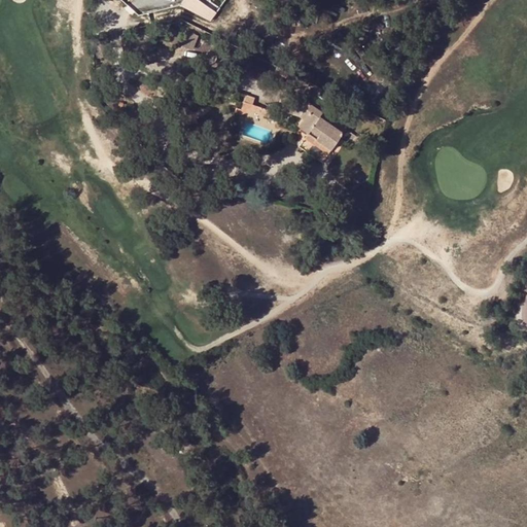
[(181,36),(168,31),(165,41),(178,45),(181,36)]
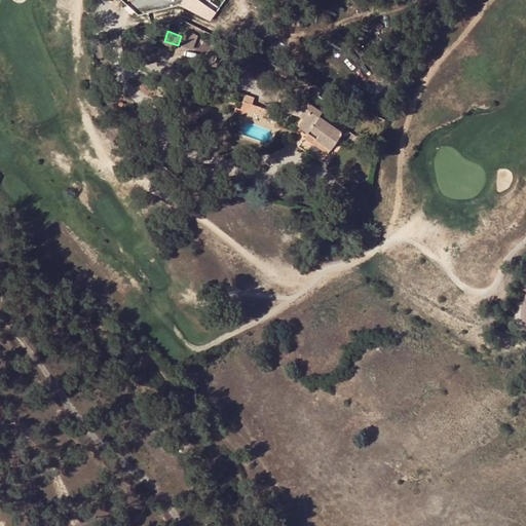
[(288,79),(291,74),(284,70),(280,76),(288,79)]
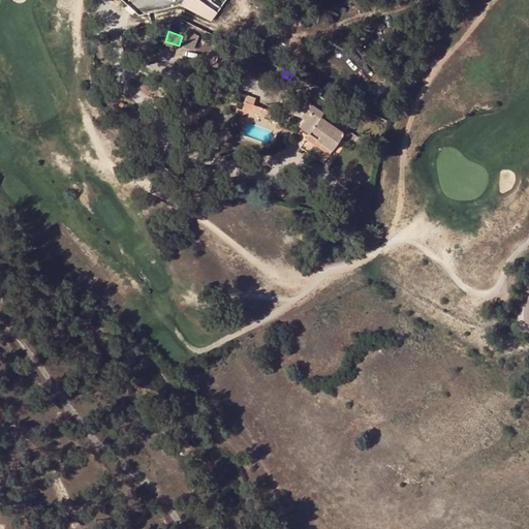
[(305,80),(292,74),(289,80),(289,81),(302,87),(305,80)]
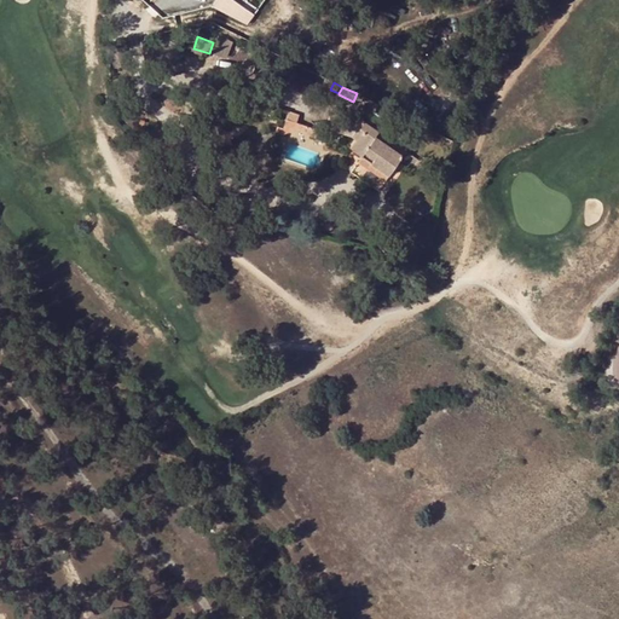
[(336,97),(324,91),(319,100),(331,106),(336,97)]
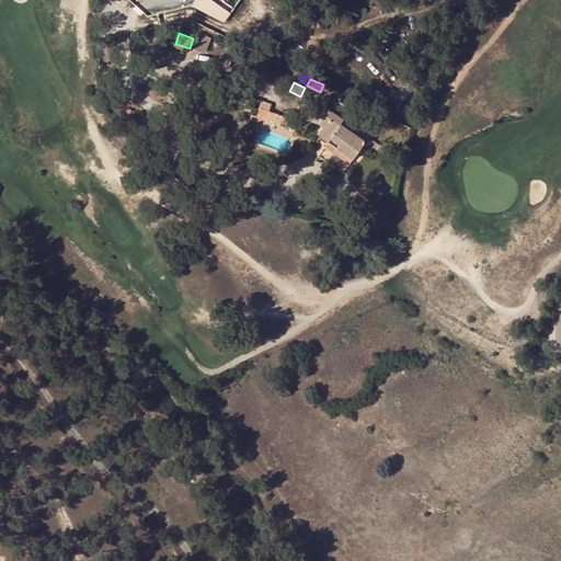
[(328,142),(345,121),(324,106),(301,98),(296,115),(324,127),(318,135),(328,142)]
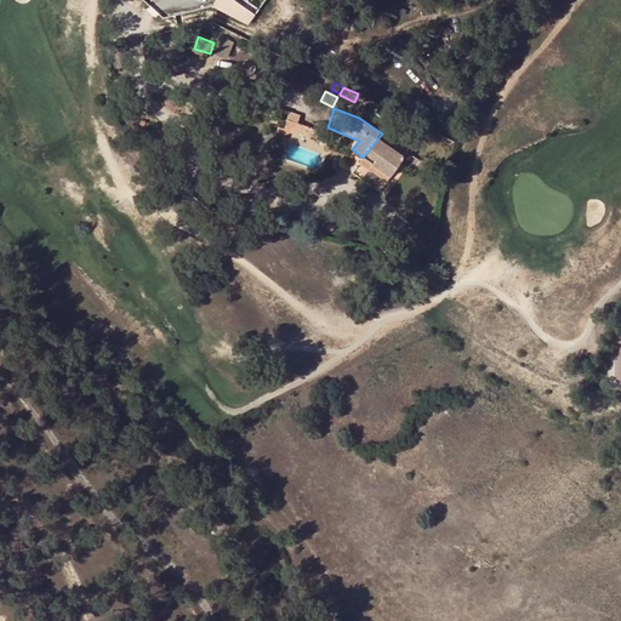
[(286,130),(281,129),(280,134),(296,138),(297,134),(319,140),(323,130),(301,124),(302,114),(292,112),(286,130)]
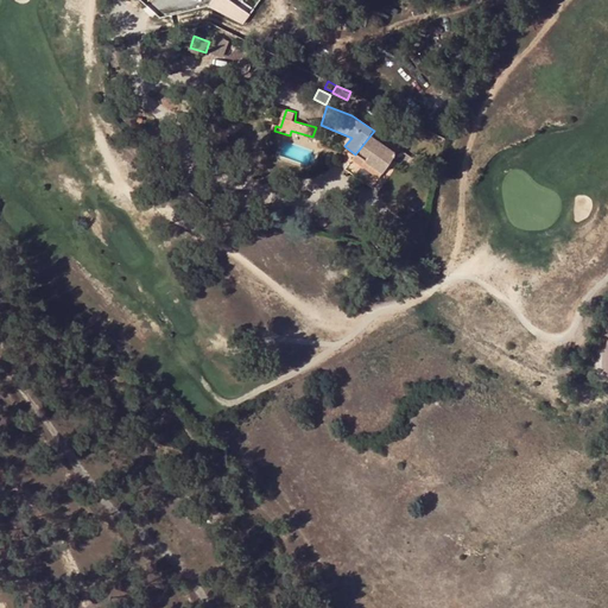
[(374,131),(355,154),(382,173),(387,166),(399,150),(374,131)]
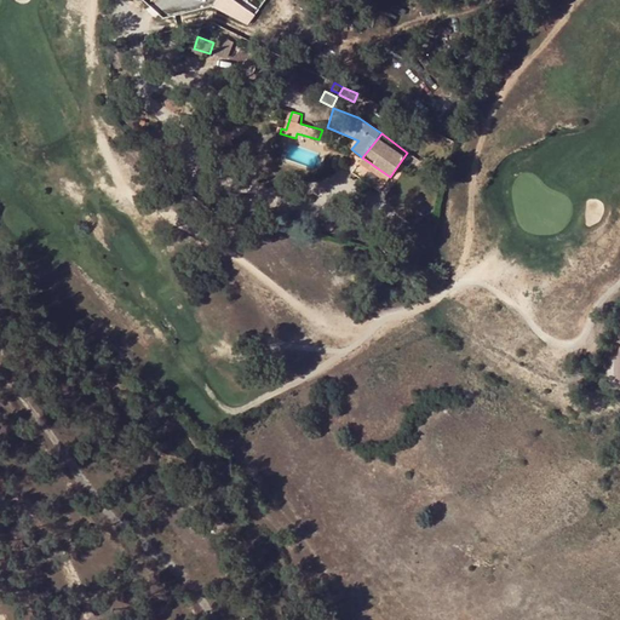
[(362,158),(359,164),(386,182),(390,177),(362,158)]
